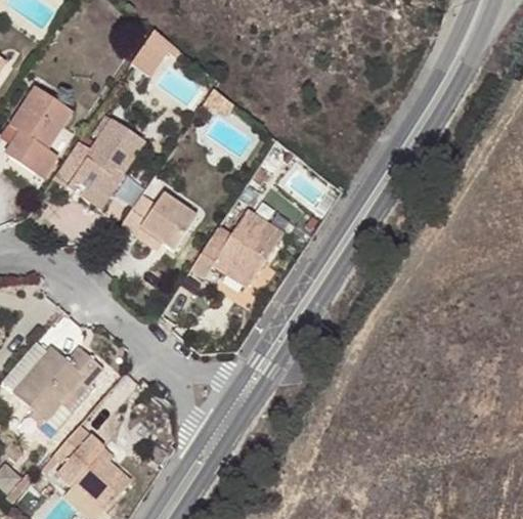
[(155,29),(132,62),(151,75),(168,50),(175,54),(180,48),(155,29)]
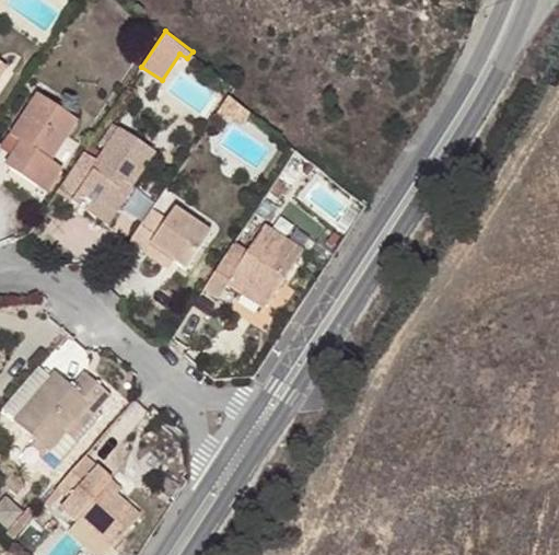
[(21,140),(12,153),(6,163),(46,189),(61,166),(50,159),(78,118),(37,91),(10,133),(21,140)]
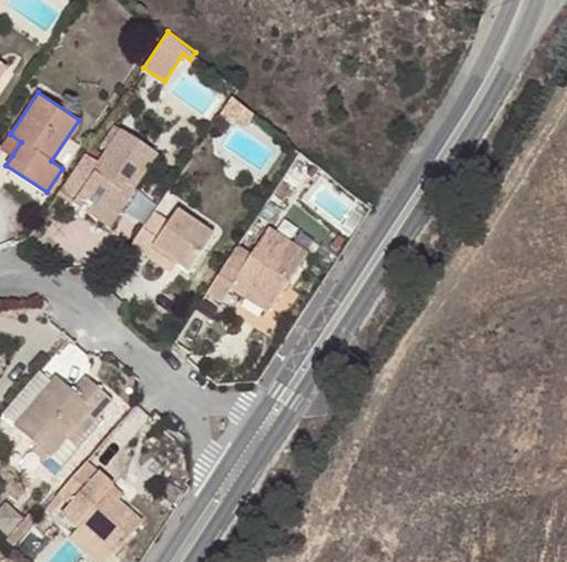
[(253,112),(232,94),(218,115),(226,121),(231,114),(245,124),(253,112)]
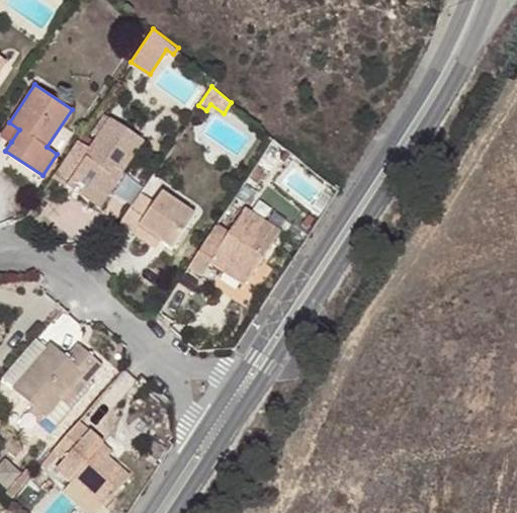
[(70,180),(67,184),(89,199),(108,171),(110,173),(115,165),(123,170),(144,140),(110,117),(91,147),(78,138),(56,171),(70,180)]
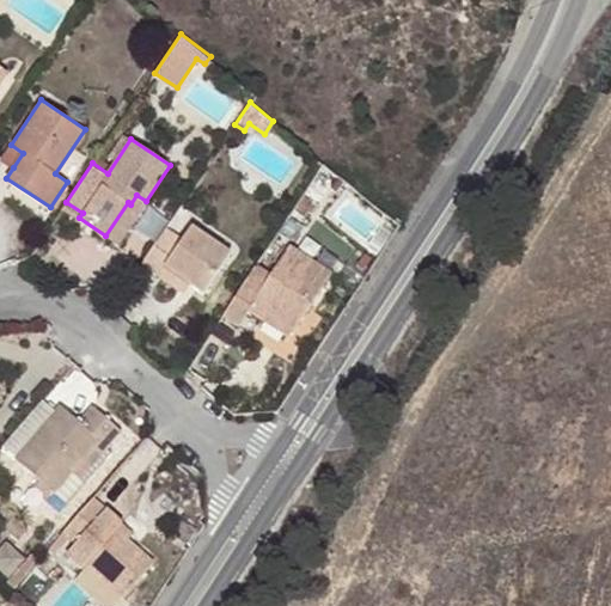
[(1,159),(13,167),(23,153),(11,145),(1,159)]
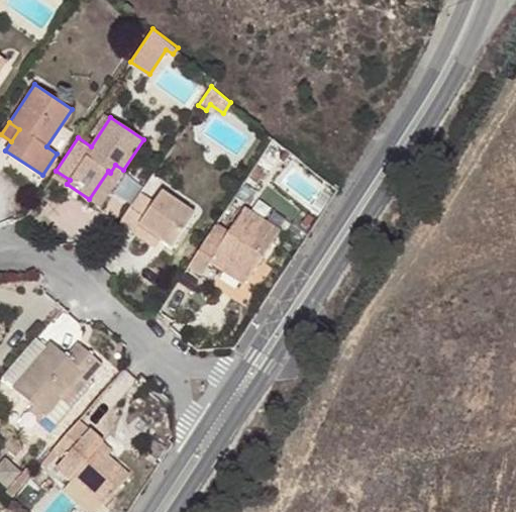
[(110,173),(108,171),(89,199),(99,205),(123,170),(115,165),(110,173)]
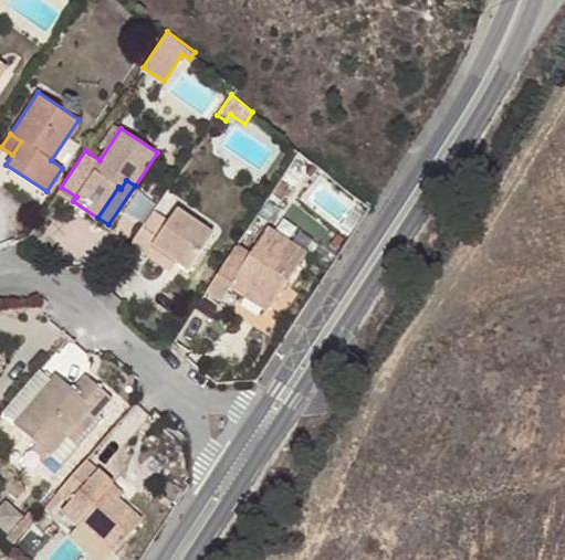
[(153,209),(131,241),(167,265),(171,259),(189,271),(213,234),(176,210),(168,220),(153,209)]
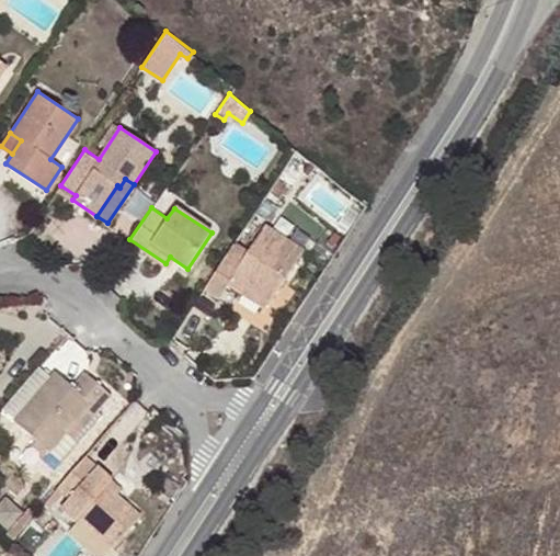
[(246,286),(267,301),(269,302),(304,250),(265,224),(239,265),(226,257),(206,286),(220,296),(229,283),(242,292),(246,286)]
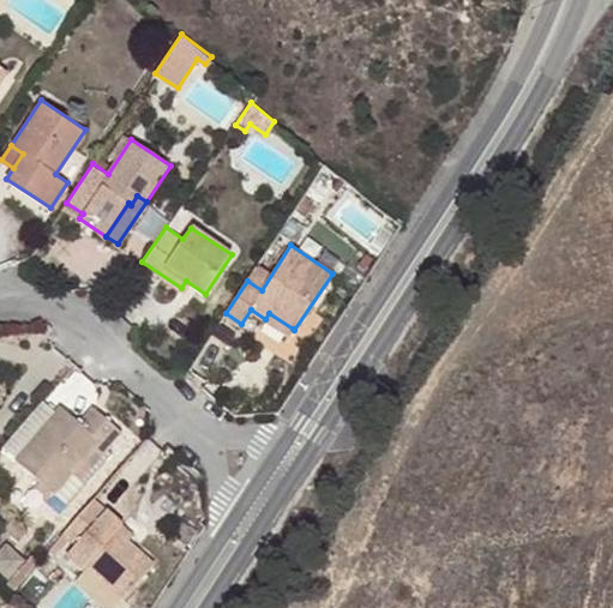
[(288,335),(293,329),(269,313),(265,319),(288,335)]
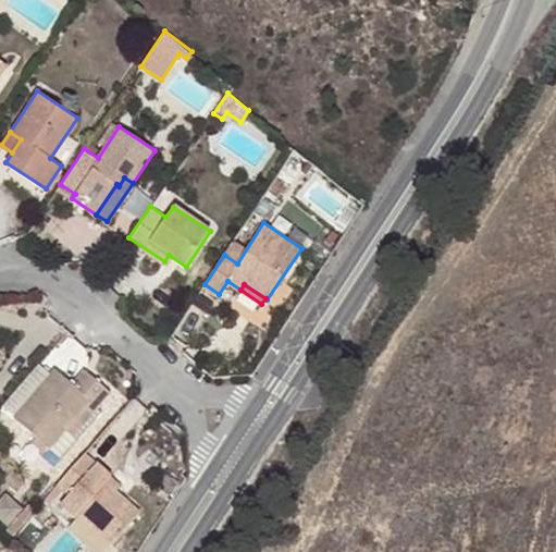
[(15,416),(50,446),(91,399),(100,405),(112,391),(85,368),(72,383),(57,369),(15,416)]
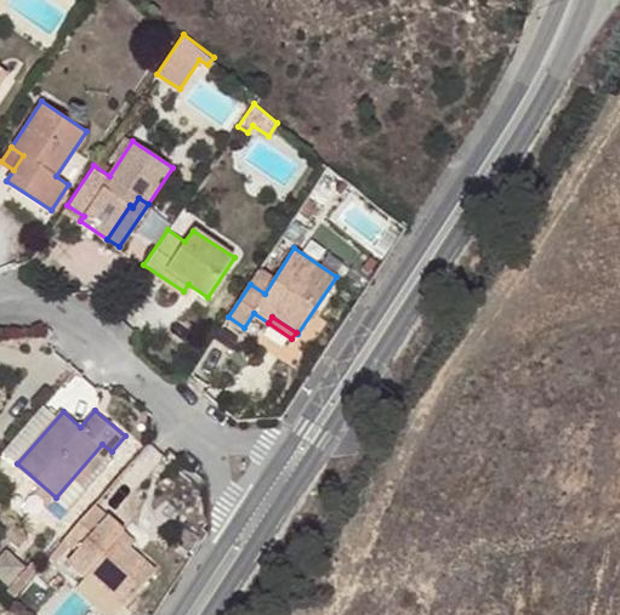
[(102,444),(56,497),(68,508),(115,455),(112,451),(102,444)]
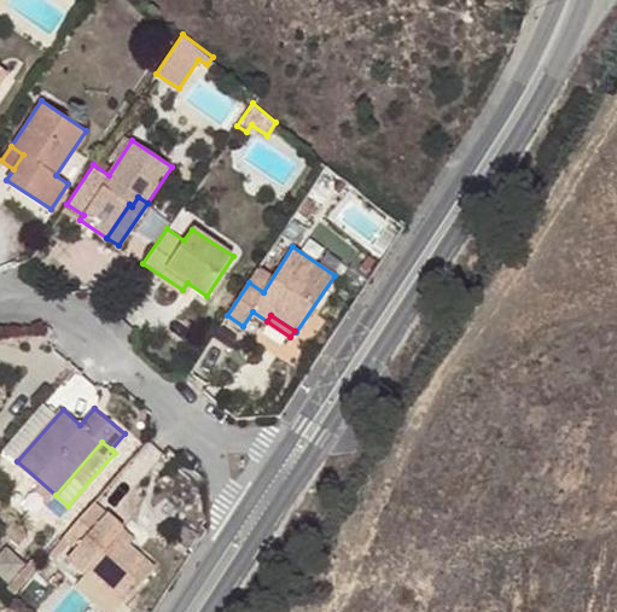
[(77,547),(68,559),(83,573),(88,569),(127,601),(157,567),(120,534),(126,528),(94,501),(64,535),(77,547)]
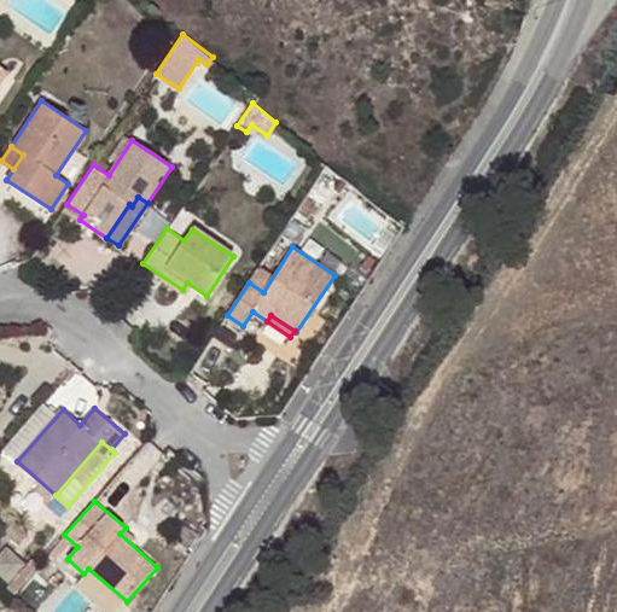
[(0,551),(0,569),(22,584),(39,561),(9,540),(0,551)]
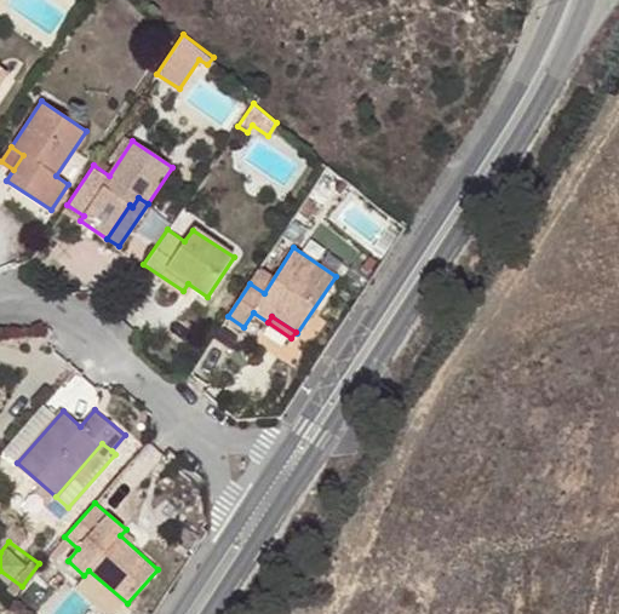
[(127,603),(89,571),(84,575),(122,608),(127,603)]
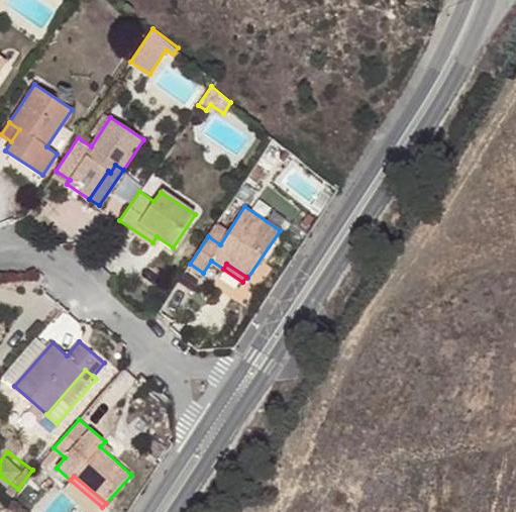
All buildings are outlined.
